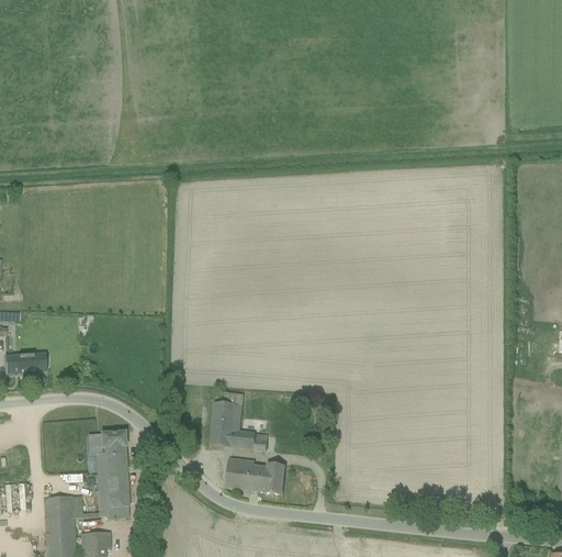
[(36,370),(35,353),(4,355),(6,372),(36,370)]
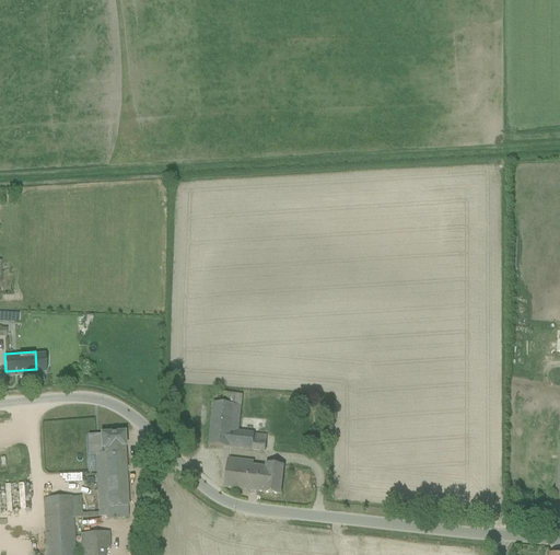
[(213,399),(209,441),(265,447),(267,431),(254,429),(254,428),(238,426),(241,402),(216,399),(213,399)]
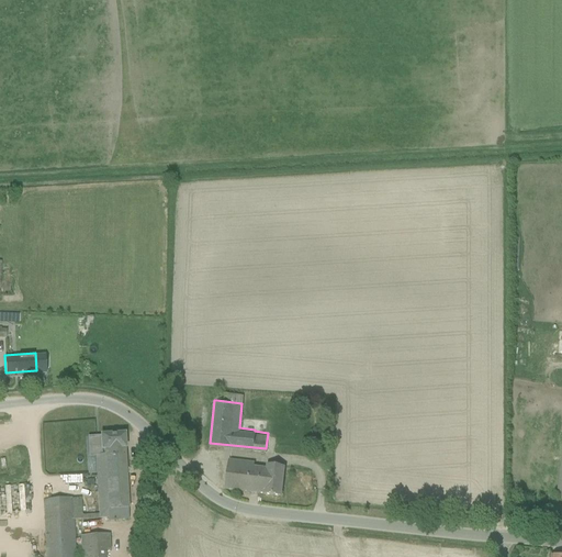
[(100,510),(100,514),(110,513),(110,516),(131,515),(124,430),(101,432),(102,445),(104,445),(105,450),(96,450),(100,510)]
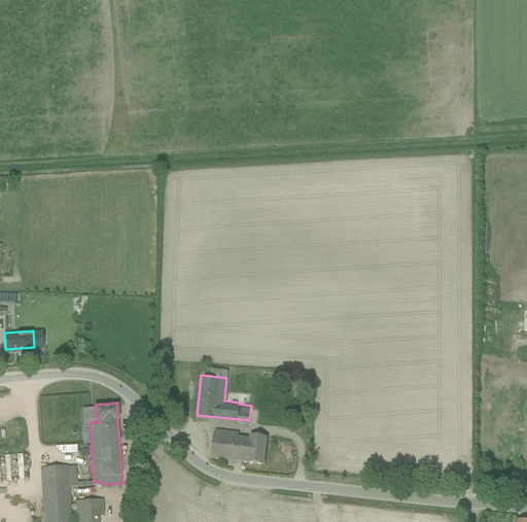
[(211,454),(235,457),(264,460),(266,435),(249,432),(249,441),(244,440),(244,436),(238,435),(239,430),(214,427),(211,454)]
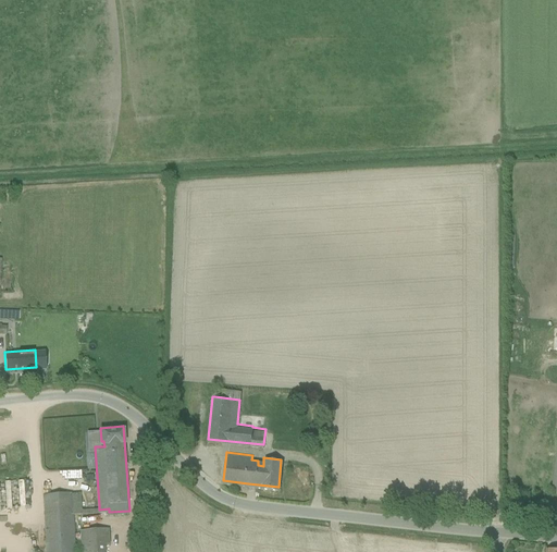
[(81,551),(81,543),(79,539),(75,539),(73,511),(99,510),(99,505),(82,506),(81,489),(72,490),(72,489),(42,491),(46,551),(81,551)]
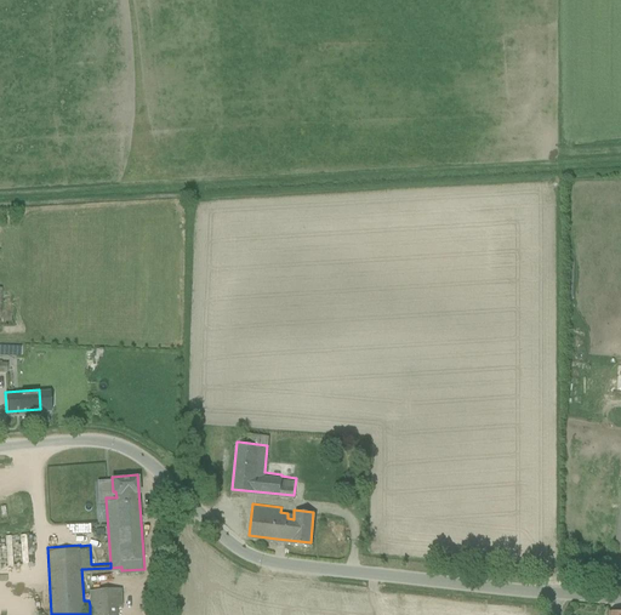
[(89,587),(89,601),(90,605),(124,603),(123,585),(89,587)]
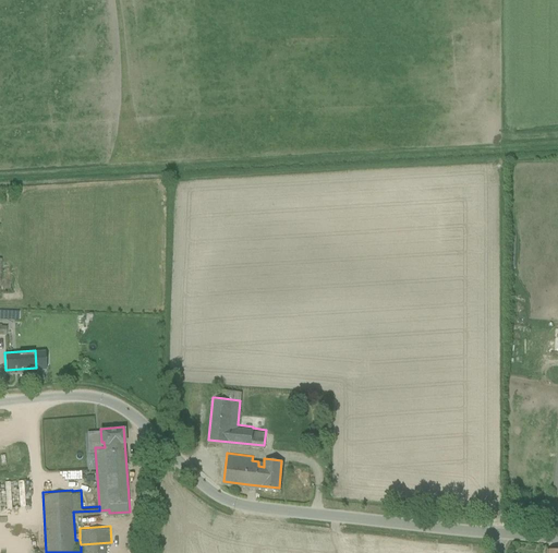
All buildings are outlined.
